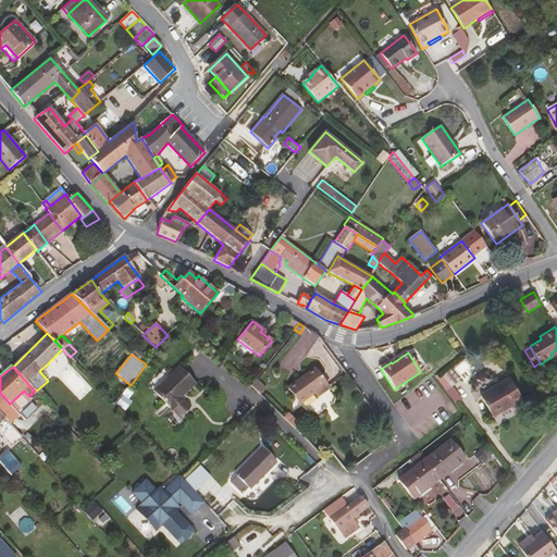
[(196,384),(180,367),(153,392),(172,411),(180,419),(190,408),(183,400),(184,400),(181,397),(196,384)]
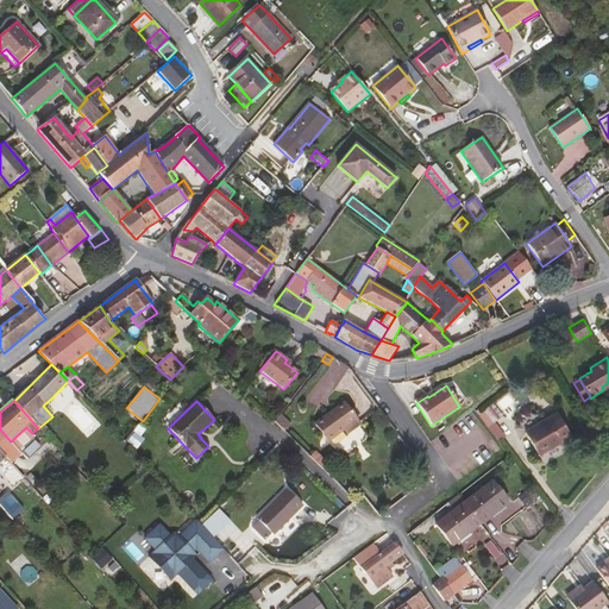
[(360,425),(344,402),(315,424),(328,441),(343,431),(346,435),(360,425)]
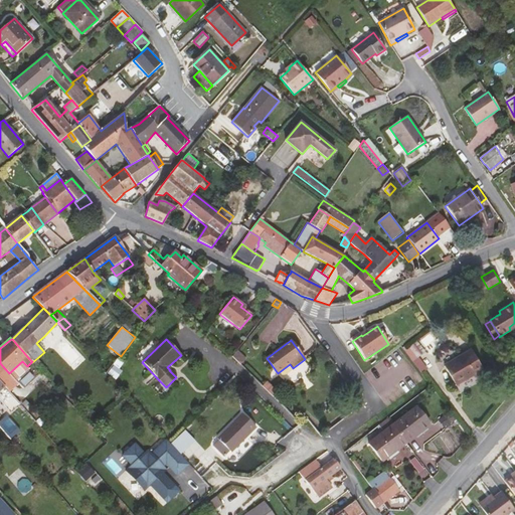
[(416,358),(425,352),(417,341),(408,347),(416,358)]
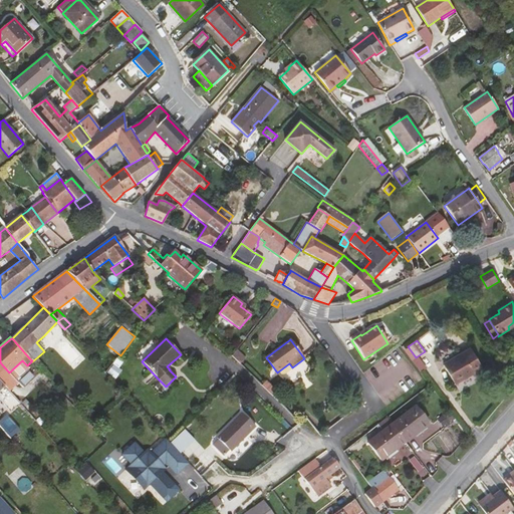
[(482,368),(471,348),(443,364),(455,384),(482,368)]
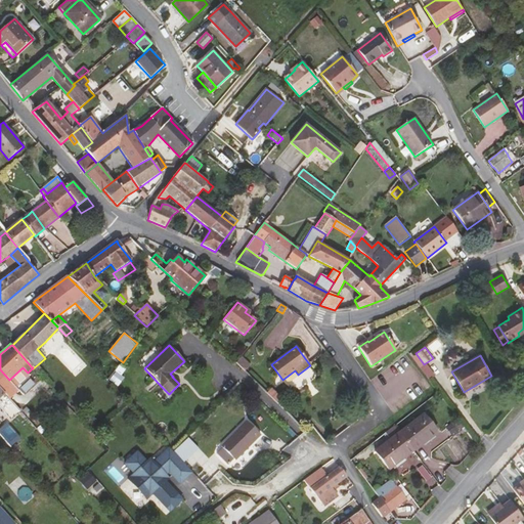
[(111,380),(118,385),(126,376),(118,369),(111,380)]
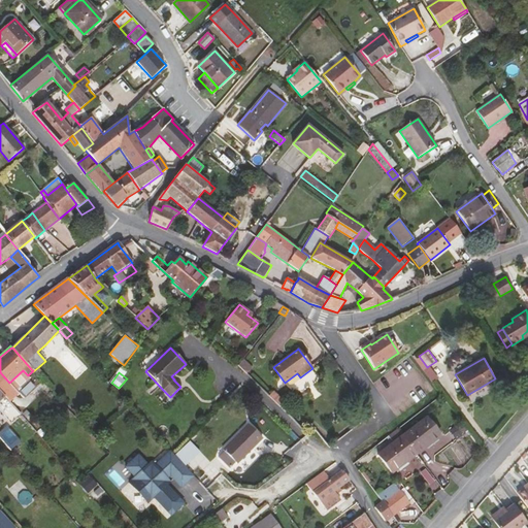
[(272,393),(284,403),(285,401),(273,391),(272,393)]
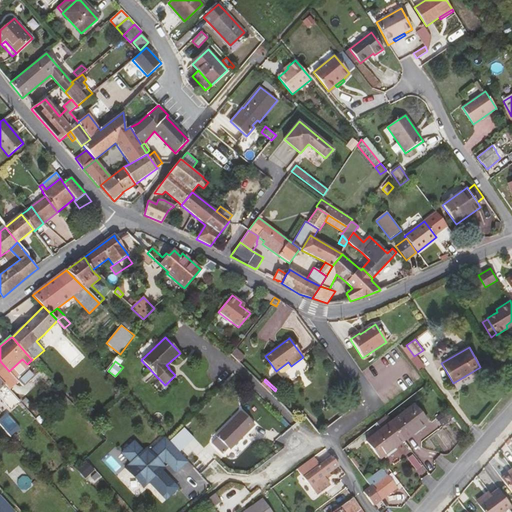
[(261,384),(272,394),(275,391),(264,381),(261,384)]
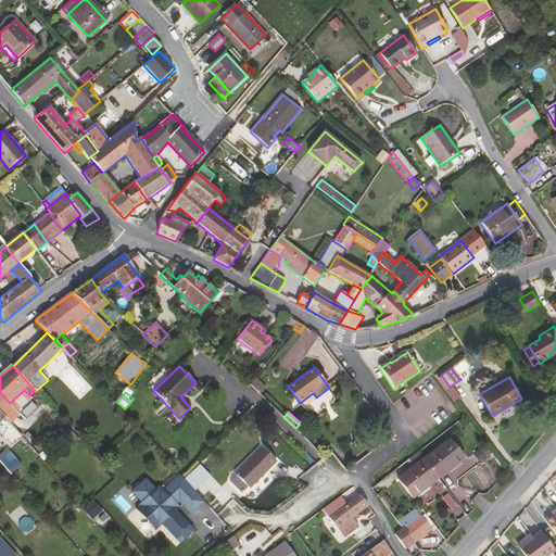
[(422,459),(438,479),(465,459),(450,439),(426,457),(422,459)]
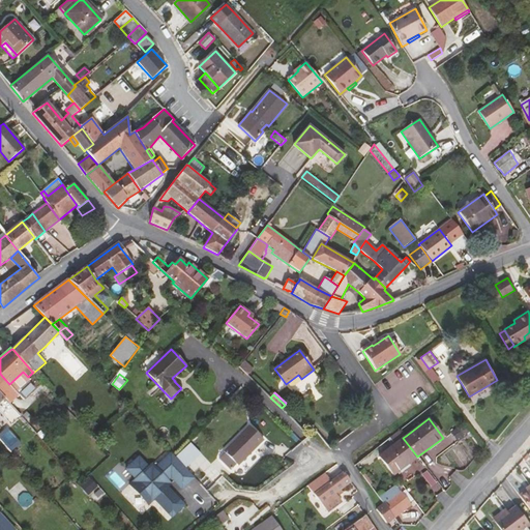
[(466,434),(470,432),(464,423),(461,427),(453,432),(459,439),(466,434)]
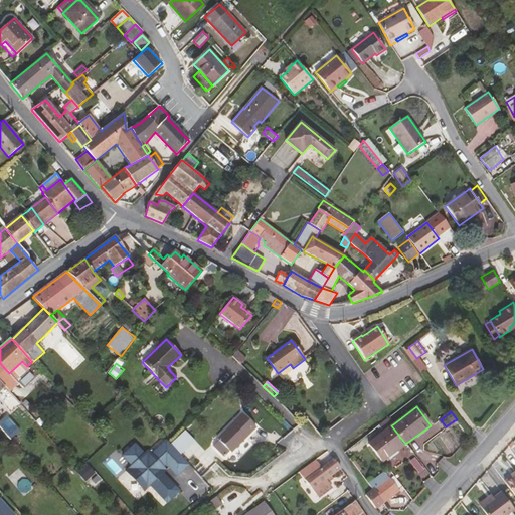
[(255,427),(242,413),(217,439),(219,441),(229,452),(231,453),(255,427)]
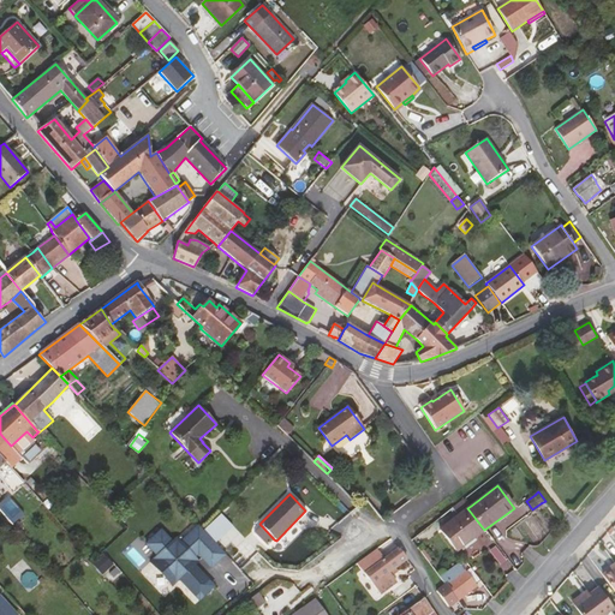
[(461,501),(452,508),(458,515),(467,508),(461,501)]
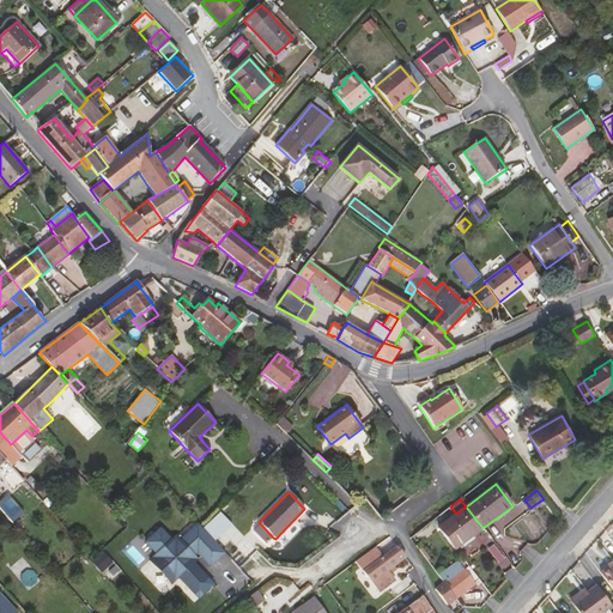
[(540,504),(539,502),(530,508),(525,499),(522,501),(529,511),(540,504)]
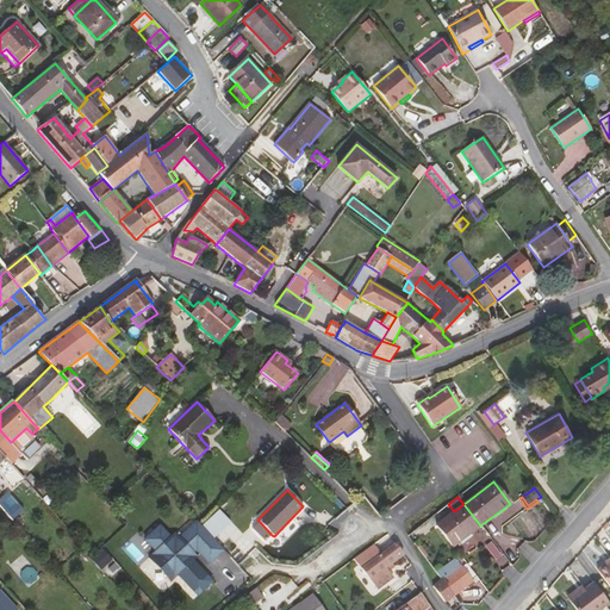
[(453,548),(480,526),(464,504),(454,511),(436,526),(453,548)]
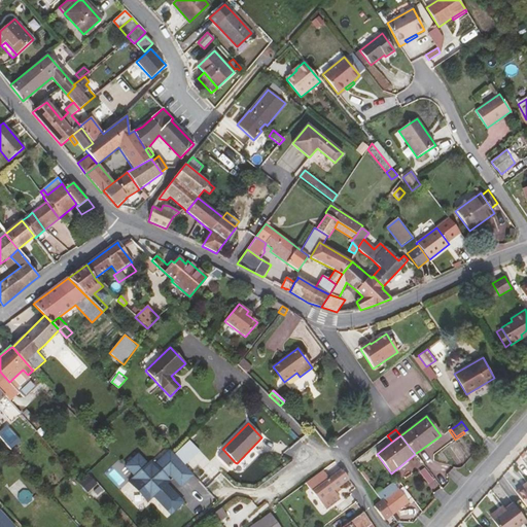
[(181,487),(194,475),(171,450),(155,464),(151,460),(148,464),(139,454),(126,466),(135,476),(132,480),(150,500),(154,496),(171,515),(184,502),(167,485),(171,481),(167,478),(170,475),(181,487)]
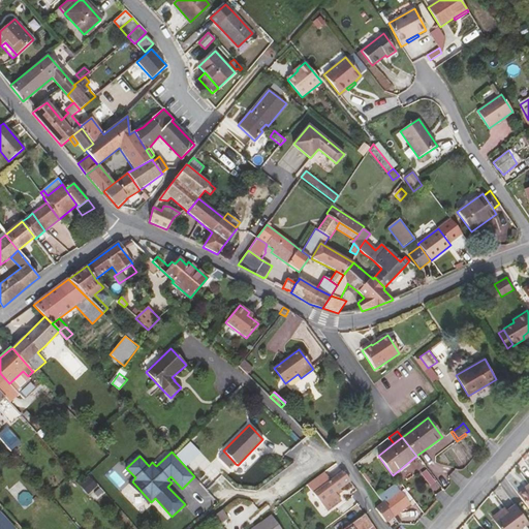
[(236,464),(225,453),(221,456),(232,467),(236,464)]
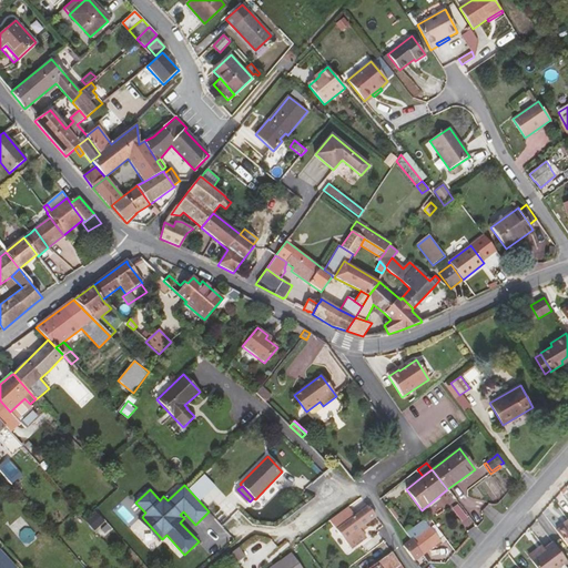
[(458,503),(452,507),(462,520),(468,517),(458,503)]
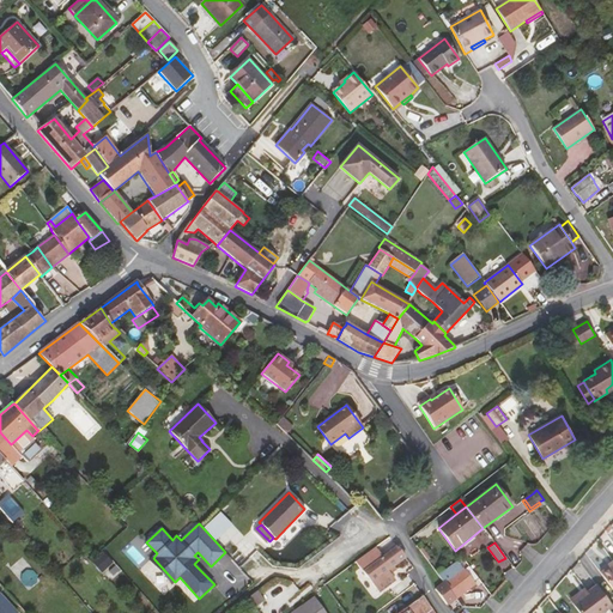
[(375,548),(356,563),(378,592),(395,580),(390,574),(396,570),(393,566),(406,557),(398,546),(382,557),(375,548)]
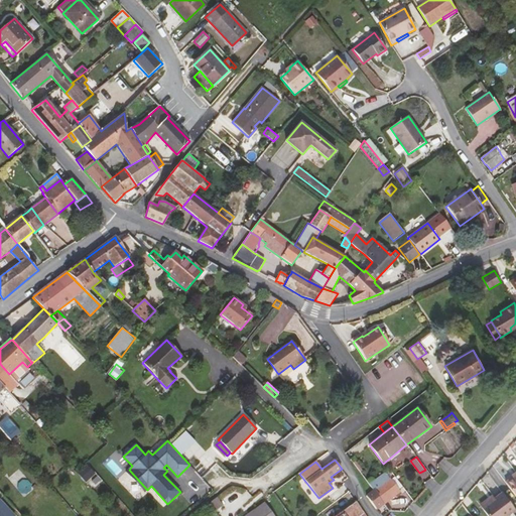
[(352,463),(359,473),(362,471),(355,461),(352,463)]
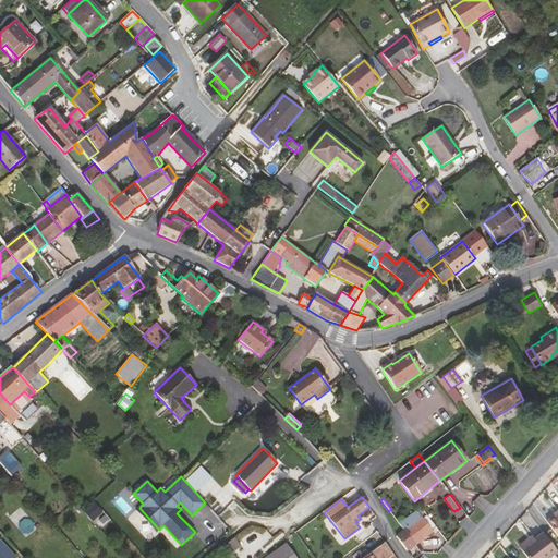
[(159,530),(140,508),(136,510),(157,532),(159,530)]
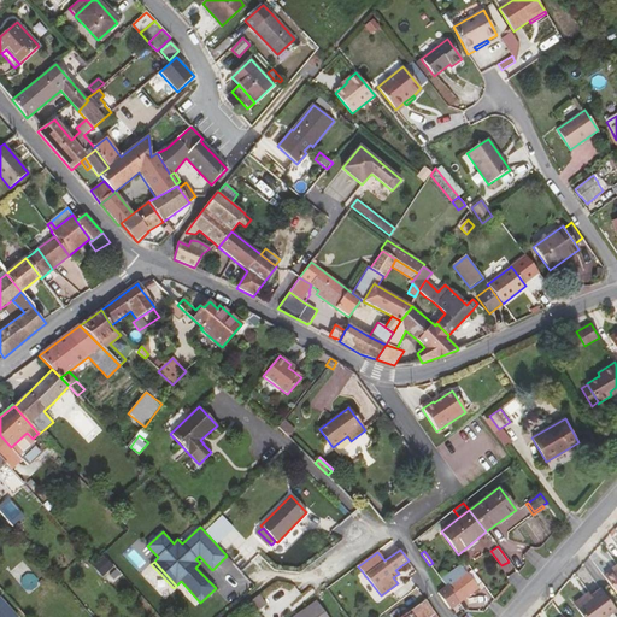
[(616,565),(616,566),(612,570),(604,576),(616,593),(616,564),(616,565)]
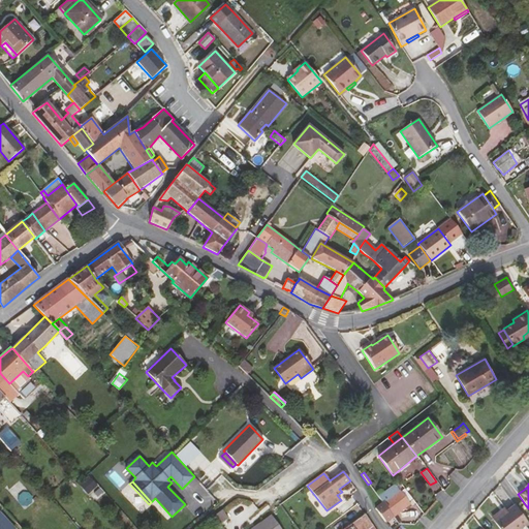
[(378,497),(381,502),(394,518),(410,504),(399,491),(398,491),(394,485),(378,497)]
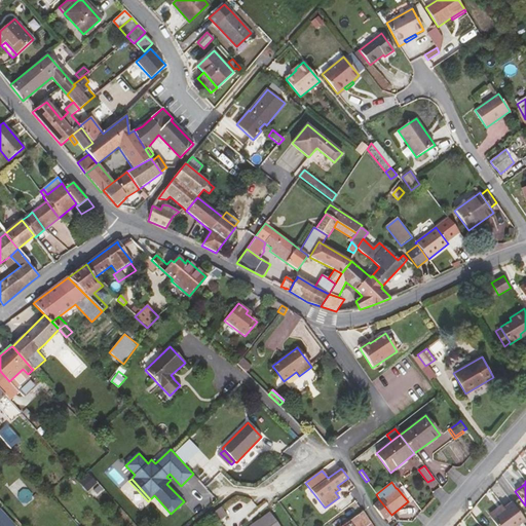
[(379,499),(372,504),(383,520),(390,515),(391,515),(379,499)]
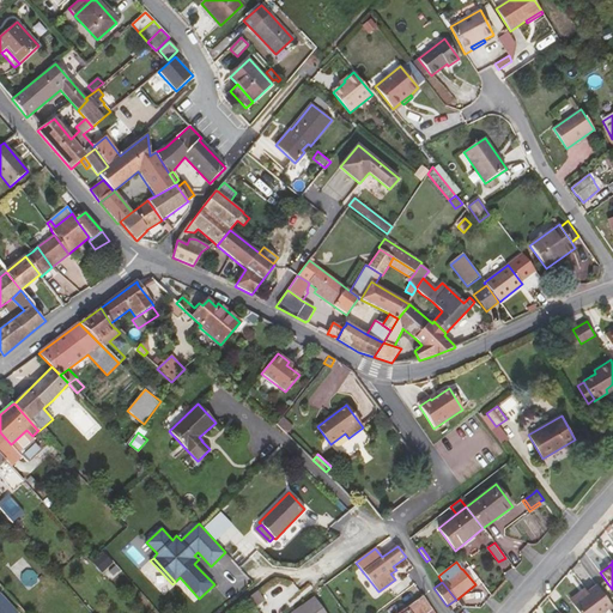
[(580,612),(601,612),(612,605),(596,584),(572,604),(580,612)]
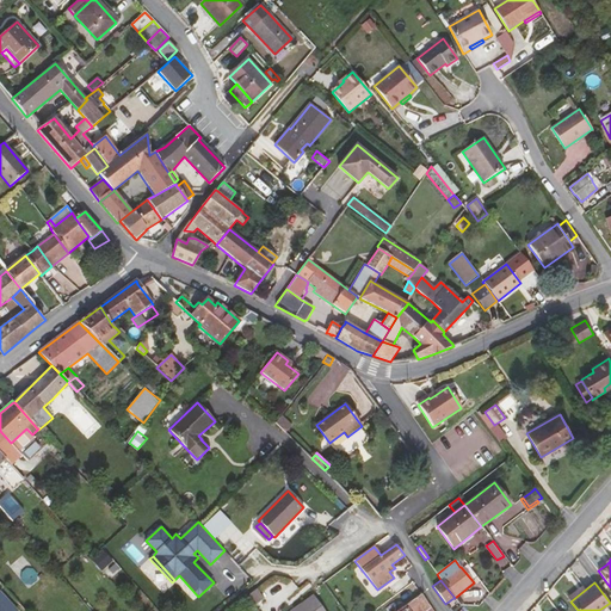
[(264,598),(255,588),(246,596),(254,605),(264,598)]
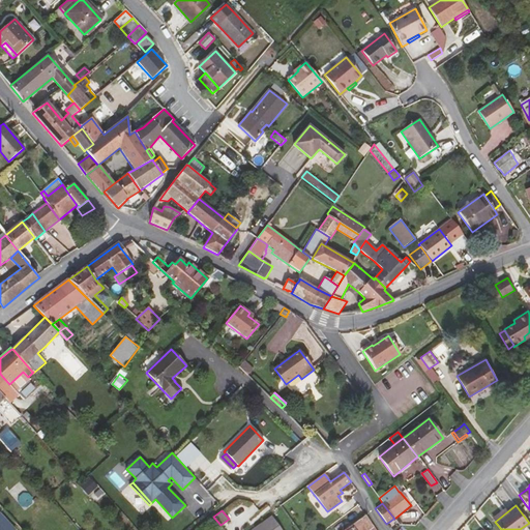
[(375,529),(373,527),(365,516),(345,529),(375,529)]
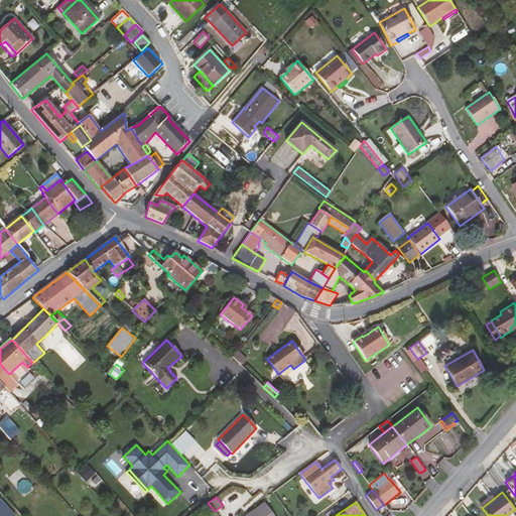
[(272,515),(264,504),(247,515),(272,515)]
